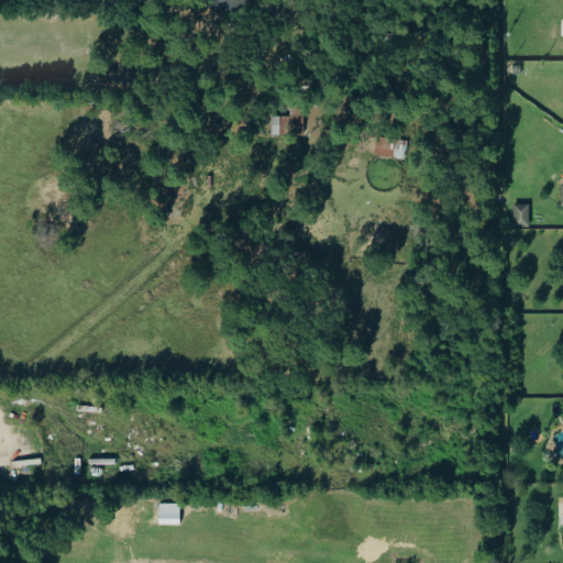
[(212,0),(209,8),(220,13),(223,7),(240,14),(246,0),(212,0)]
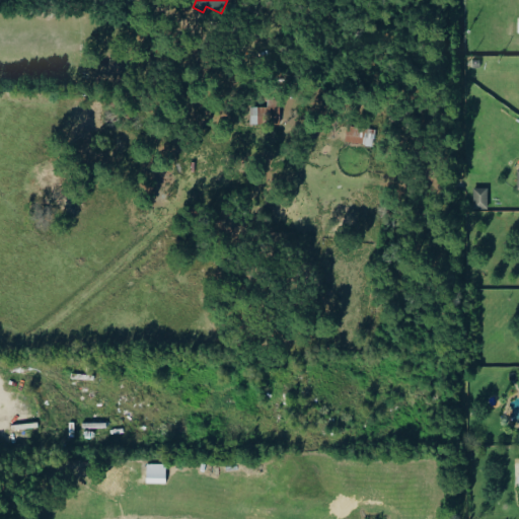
[(251,106),(251,125),(270,125),(270,126),(284,126),(284,100),(270,100),(270,107),(251,106)]
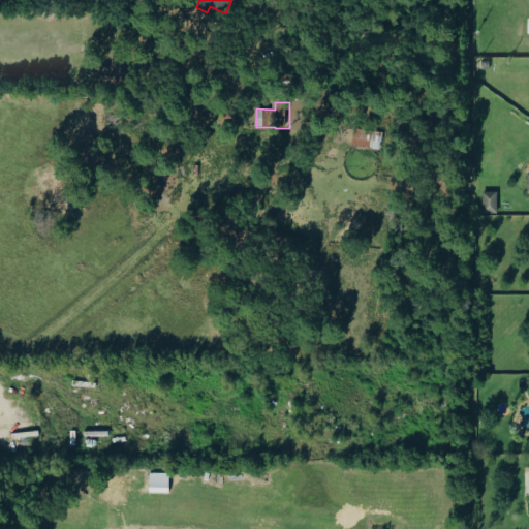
[(382,149),(383,131),(354,129),(353,147),(382,149)]
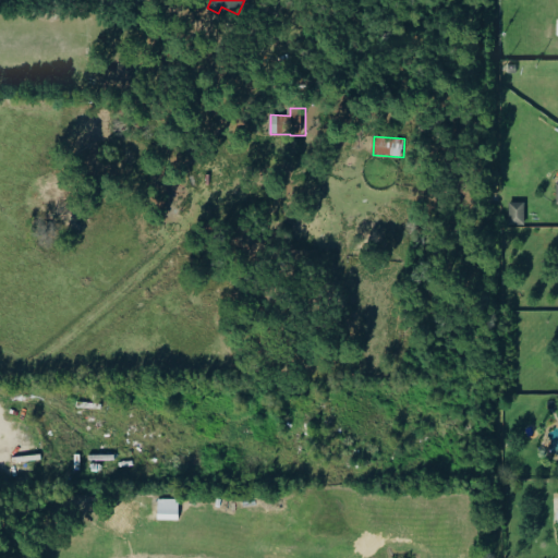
[(510,225),(525,225),(525,202),(510,203),(510,225)]
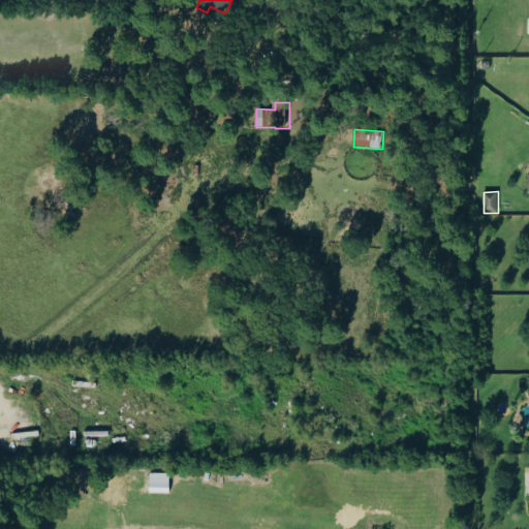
[(170,493),(170,473),(150,473),(150,493),(170,493)]
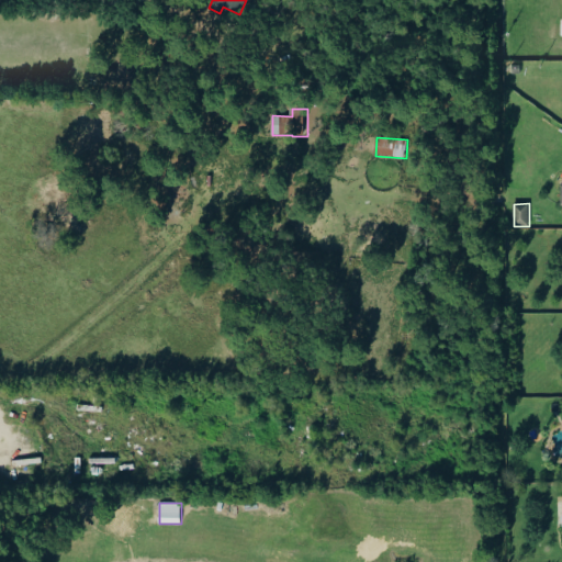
All buildings are outlined.
